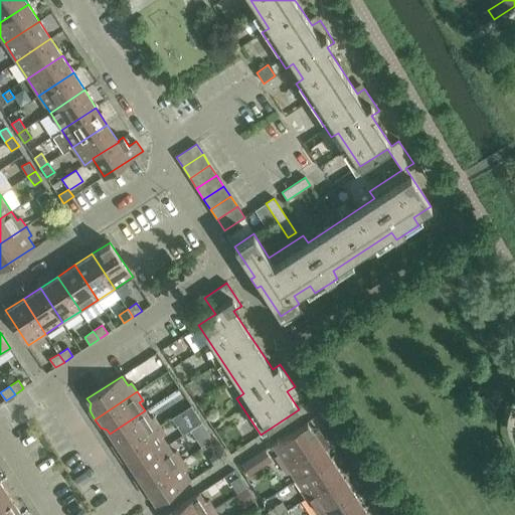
[(145,410),(110,434),(113,439),(112,445),(118,454),(159,425),(154,417),(150,419),(145,410)]
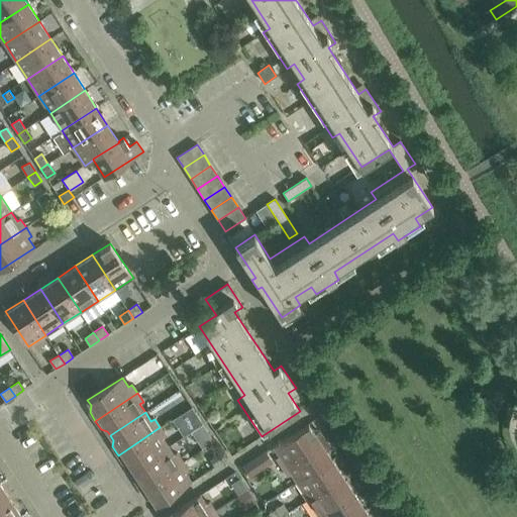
[(203,424),(192,431),(203,448),(214,441),(203,424)]
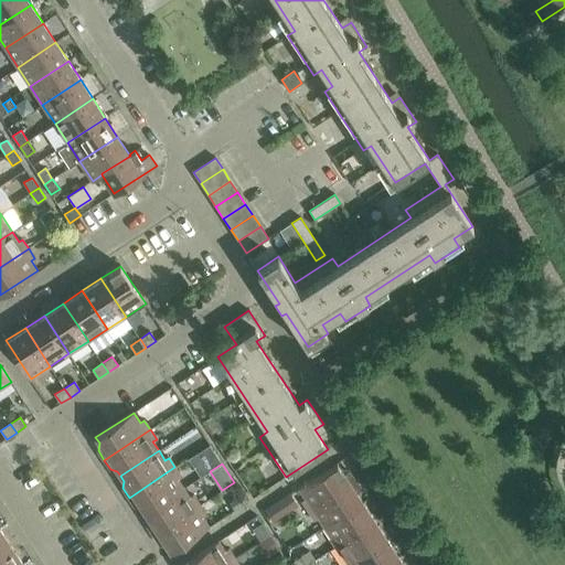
[(302,501),(308,510),(354,480),(349,470),(341,469),(338,464),(299,489),(306,499),(302,501)]
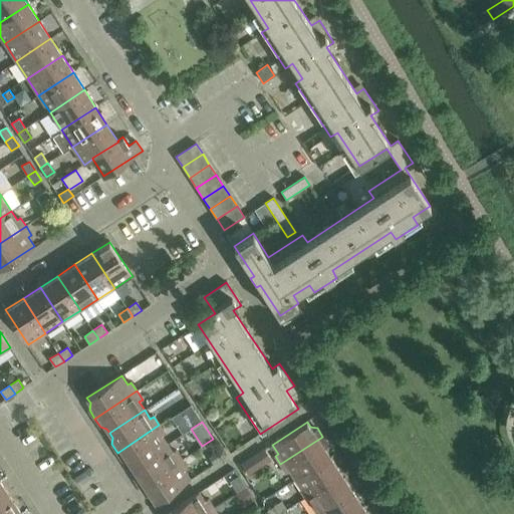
[(159,425),(117,453),(122,461),(130,463),(133,467),(167,444),(162,436),(165,434),(159,425)]
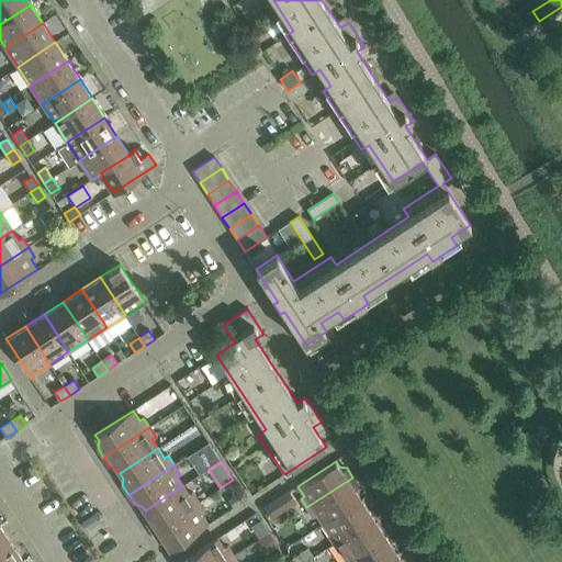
[(352,478),(306,507),(313,517),(316,515),(323,524),(360,499),(357,494),(359,486),(352,478)]
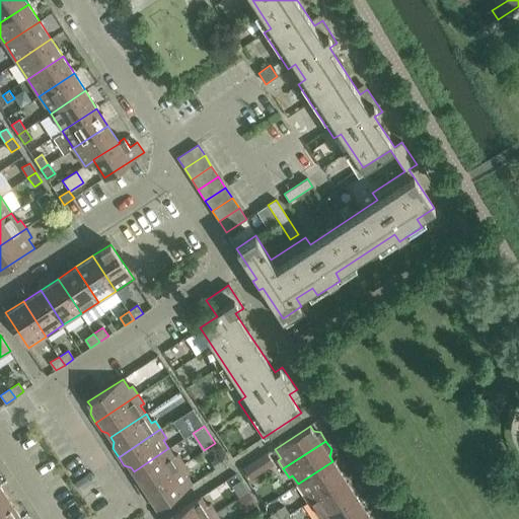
[(168,448),(134,471),(137,476),(135,483),(141,492),(183,463),(177,455),(174,457),(168,448)]
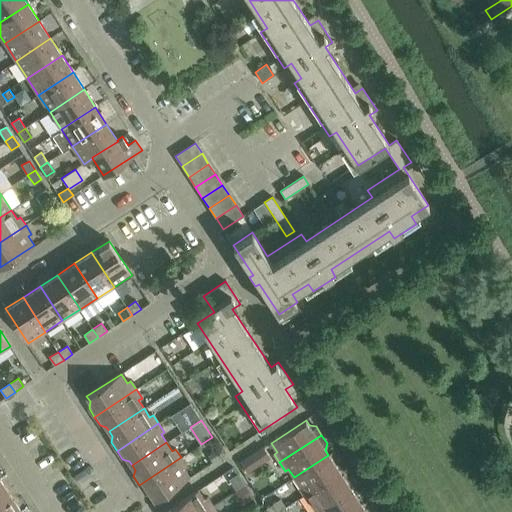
[(219,447),(208,454),(213,462),(224,454),(219,447)]
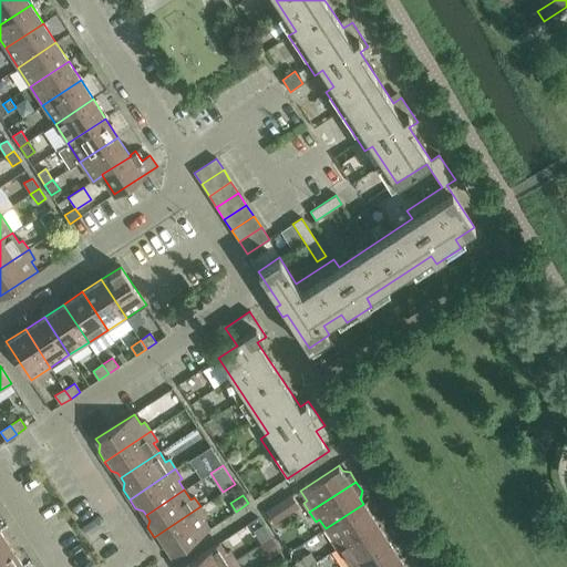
[(278,504),(267,512),(274,522),(285,515),(278,504)]
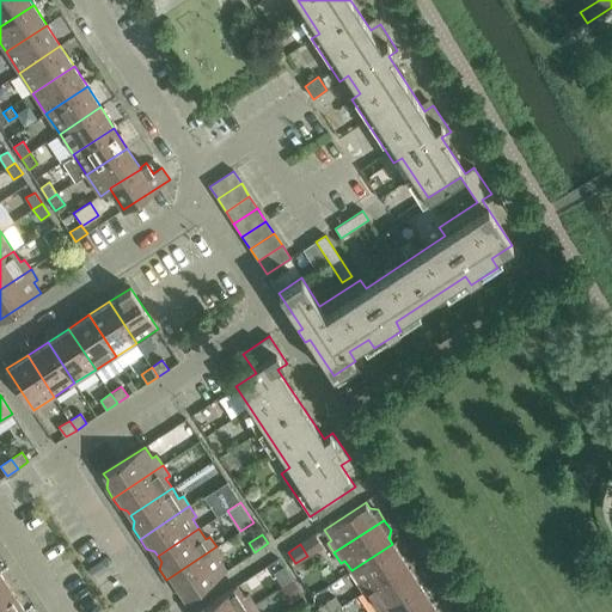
[(392,544),(352,570),(365,591),(407,564),(392,544)]
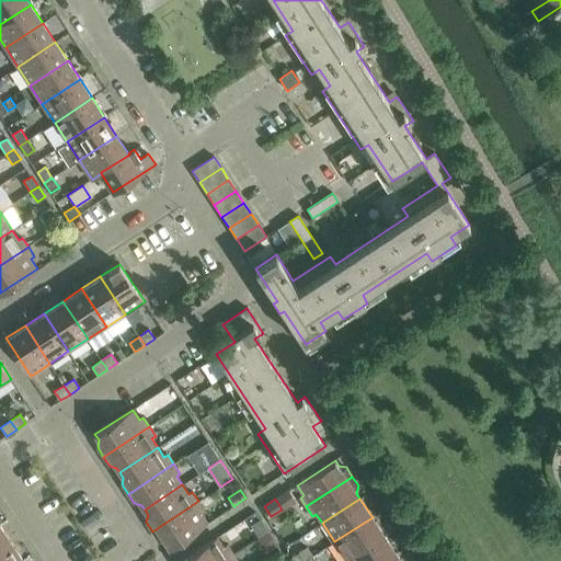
[(198,501),(152,531),(158,540),(165,542),(170,548),(207,523),(201,513),(204,511),(198,501)]
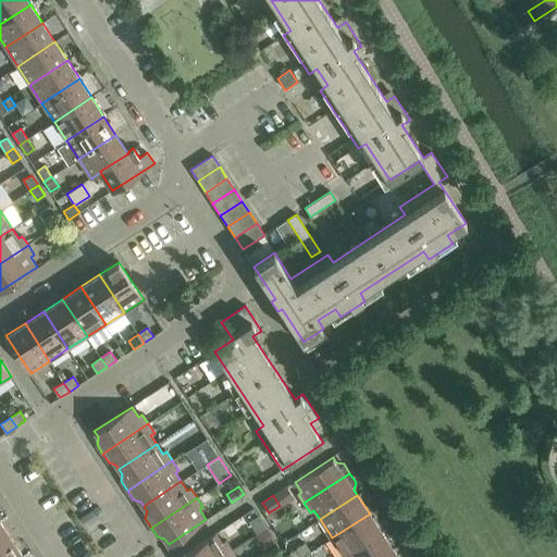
[(370,514),(332,537),(344,556),(382,532),(370,514)]
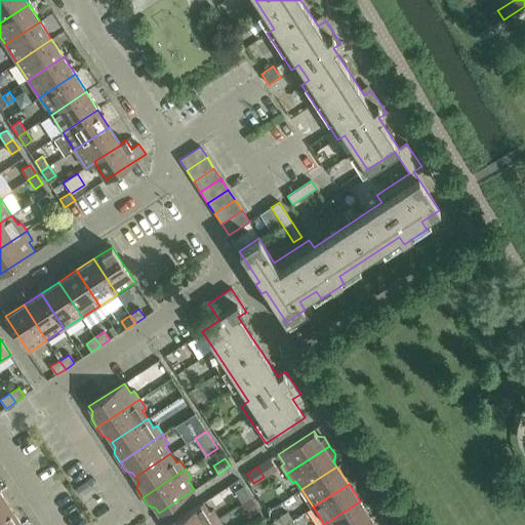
[(244,488),(236,493),(241,501),(249,495),(244,488)]
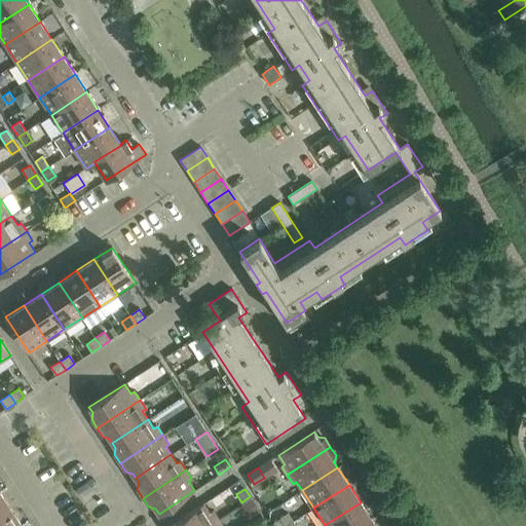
[(0,492),(0,516),(11,510),(0,492)]
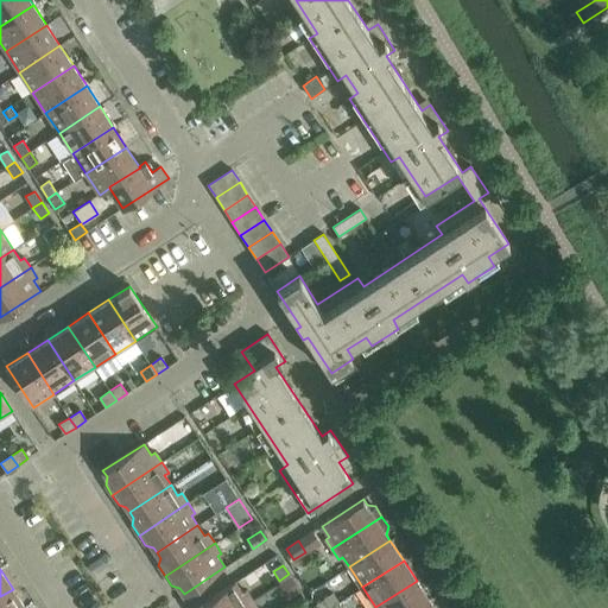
[(290,577),(278,586),(286,599),(299,590),(290,577)]
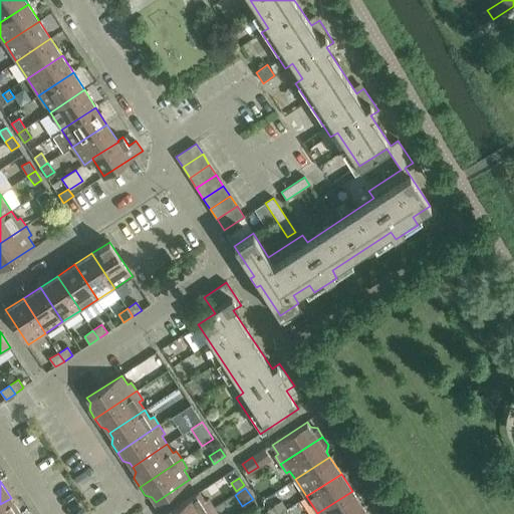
[(352,491),(317,513),(354,513),(363,508),(352,491)]
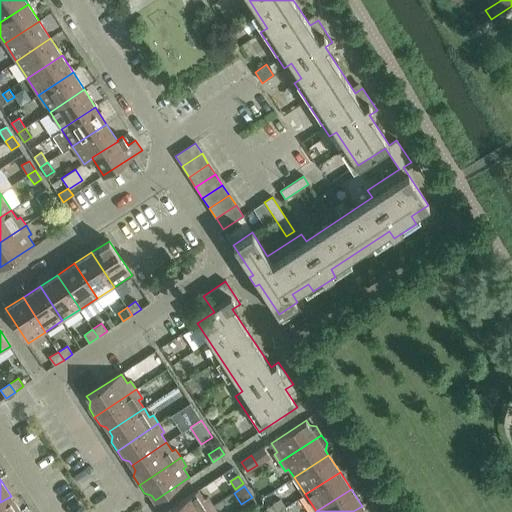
[(203,511),(213,506),(207,498),(204,500),(198,491),(165,511),(203,511)]
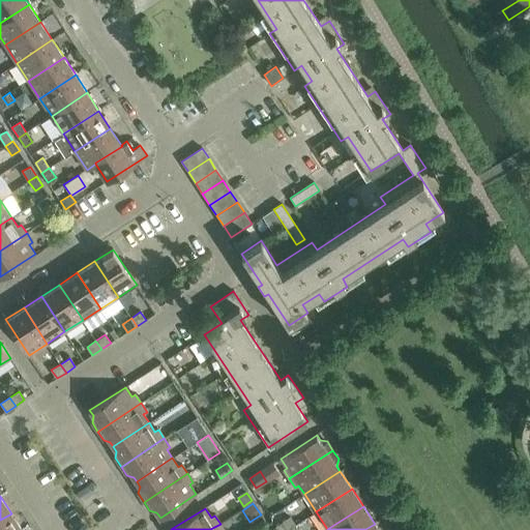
[(22,529),(11,513),(0,520),(0,529),(22,529)]
